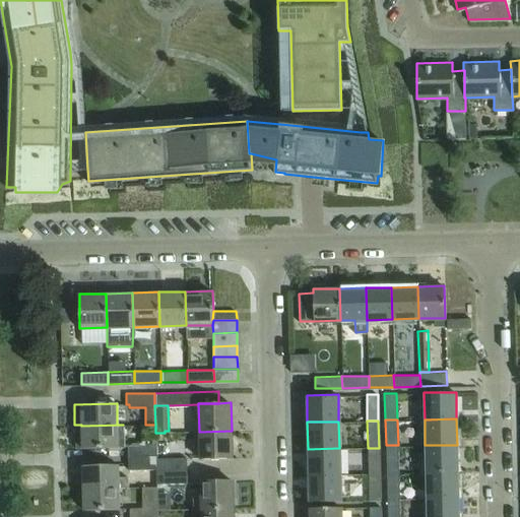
[(81,425),(74,425),(75,447),(123,446),(123,425),(81,426),(81,425)]
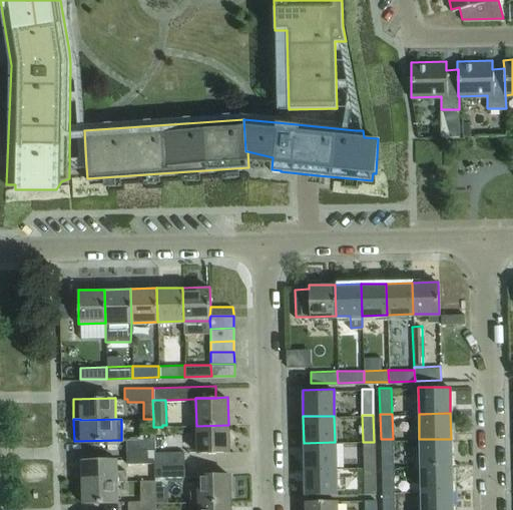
[(228,425),(196,426),(196,451),(228,451),(228,425)]
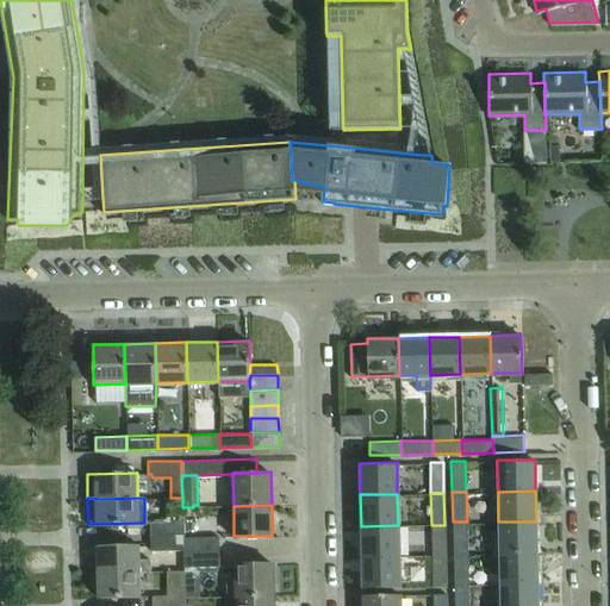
[(453,553),(467,553),(467,522),(453,522),(453,553)]
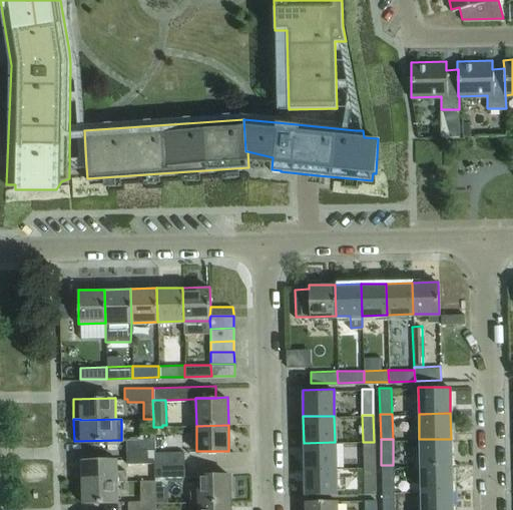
[(420,465),(452,464),(451,439),(419,439),(420,465)]
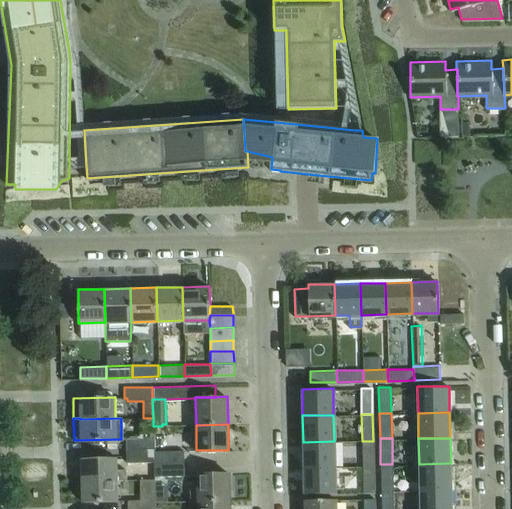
[(126,448),(149,448),(149,439),(126,439),(126,448)]
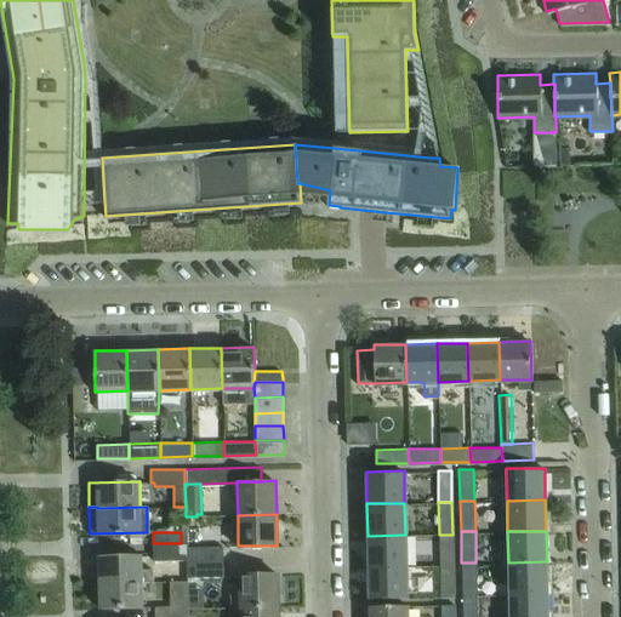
[(369,566),(405,566),(405,535),(368,536),(369,566)]
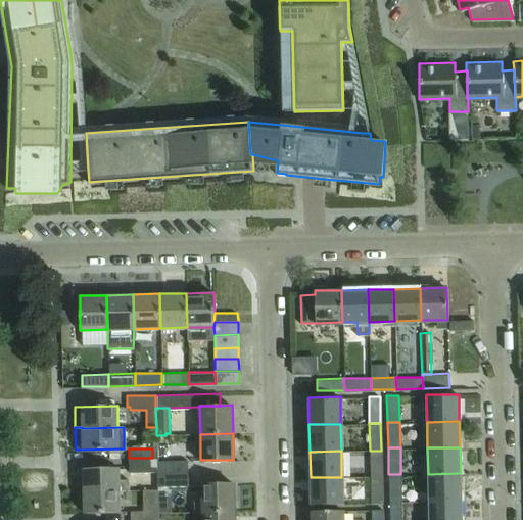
[(371,476),(381,475),(381,451),(370,451),(371,476)]
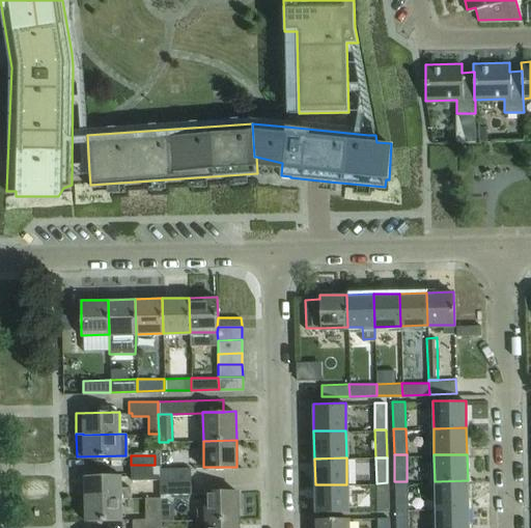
[(155,465),(131,465),(131,476),(156,475),(155,465)]
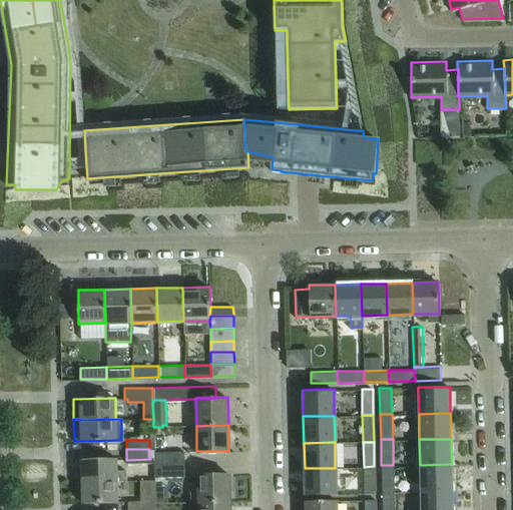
[(154,465),(183,464),(183,452),(154,452),(154,465)]
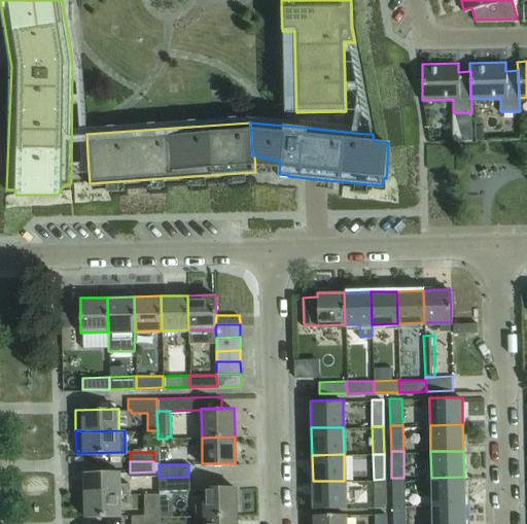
[(83,494),(120,494),(130,493),(129,482),(120,483),(120,472),(77,473),(77,481),(83,480),(83,493),(83,494)]
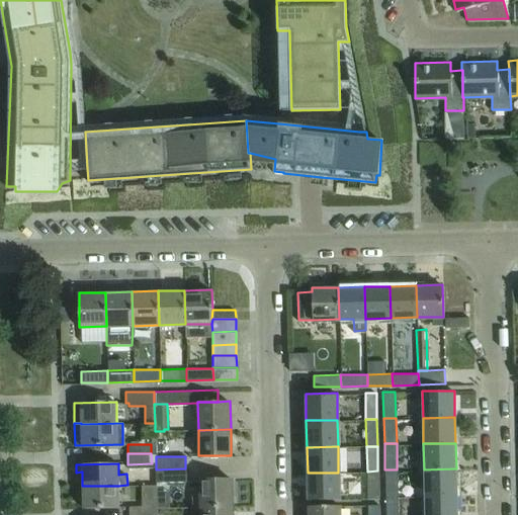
[(185,468),(156,469),(156,482),(185,482),(185,468)]
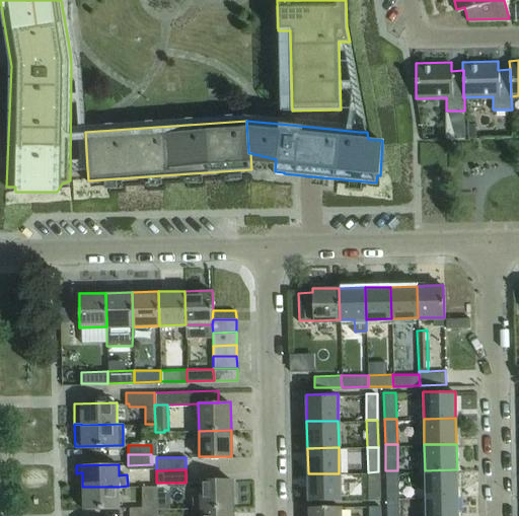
[(425,496),(457,496),(457,469),(425,470),(425,496)]
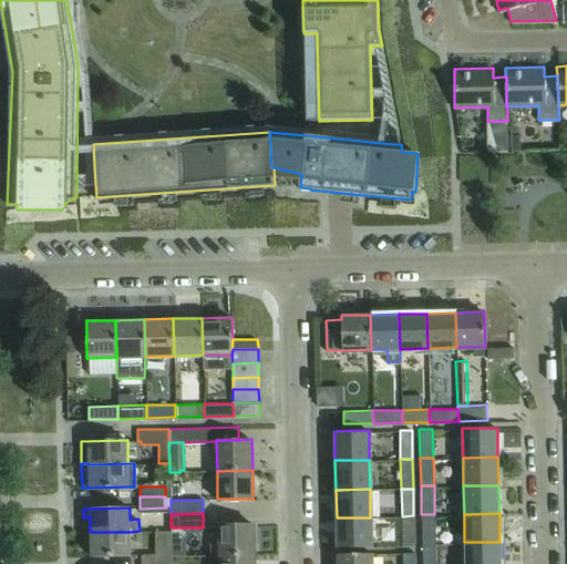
[(422,543),(435,543),(434,514),(421,514),(422,543)]
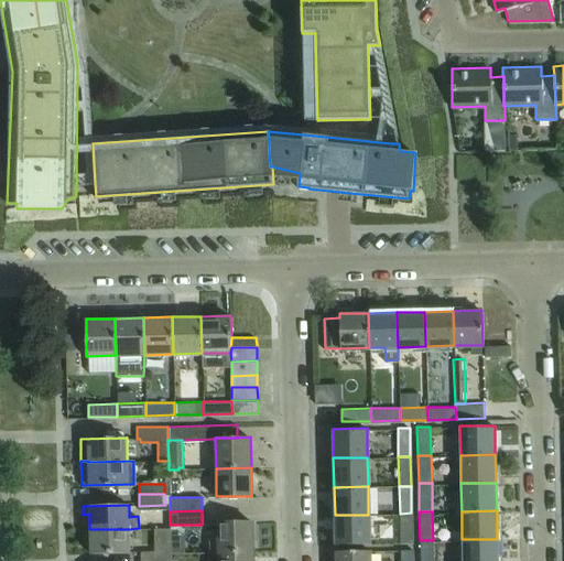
[(411,513),(400,514),(400,541),(412,541),(411,513)]
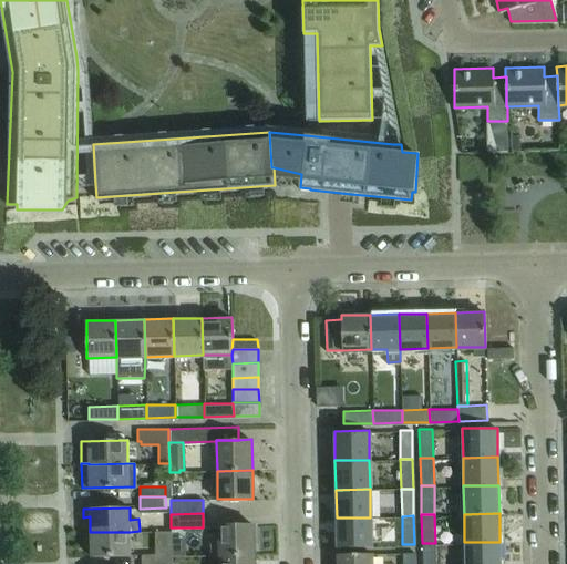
[(370,518),(337,518),(337,546),(371,545),(370,518)]
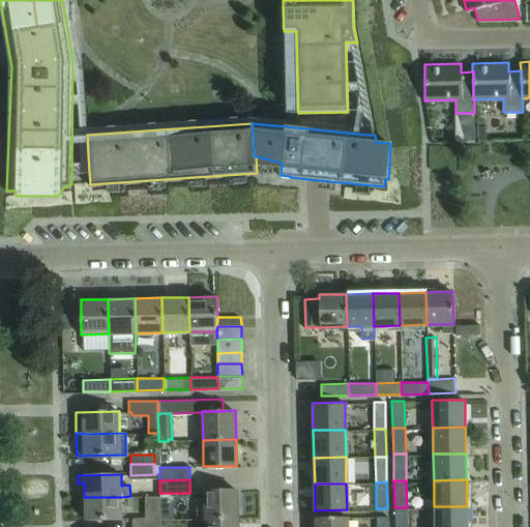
[(196,519),(237,518),(237,490),(204,490),(204,505),(195,504),(196,519)]
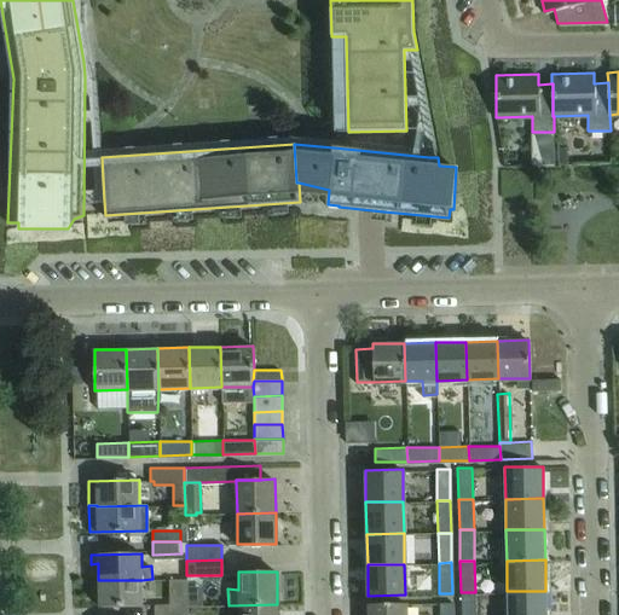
[(154,614),(155,614),(186,614),(187,578),(168,578),(168,603),(154,603),(154,614)]
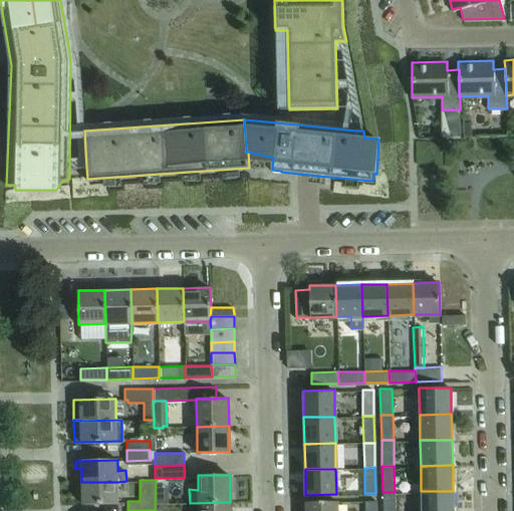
[(118,502),(117,482),(81,482),(81,481),(75,481),(75,489),(81,489),(82,503),(118,502)]
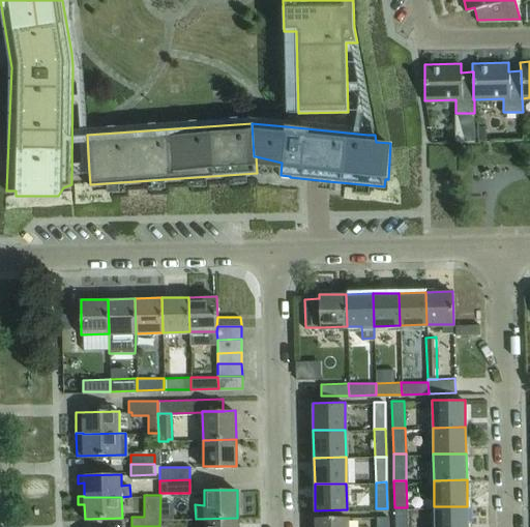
[(434,526),(467,526),(467,506),(434,506),(434,526)]
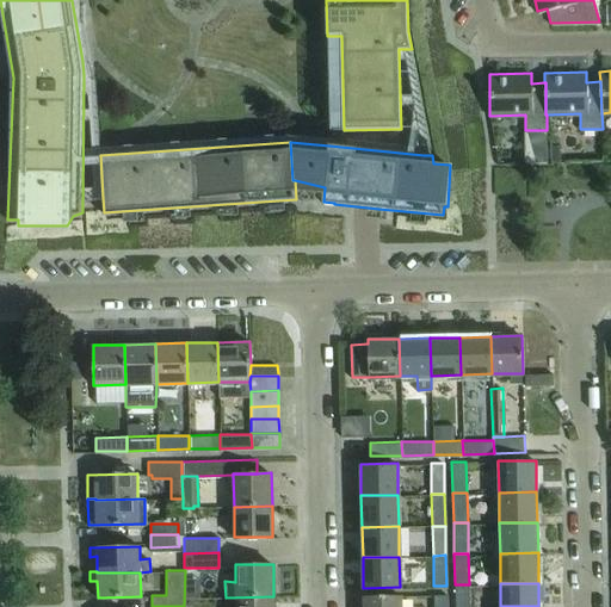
[(455,606),(469,606),(469,584),(455,584),(455,606)]
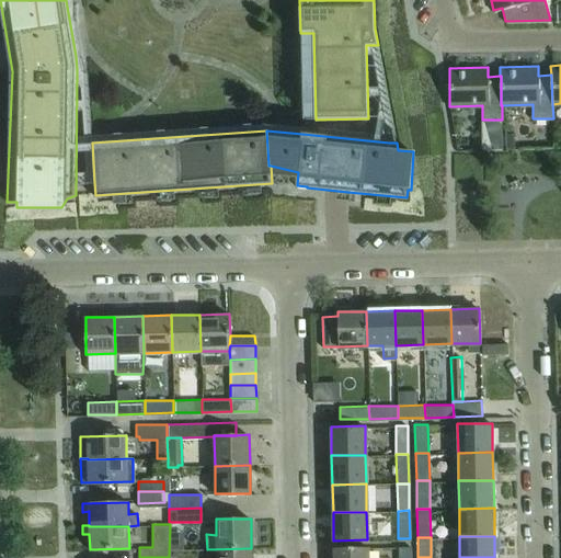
[(333,557),(367,557),(368,546),(333,547),(333,557)]
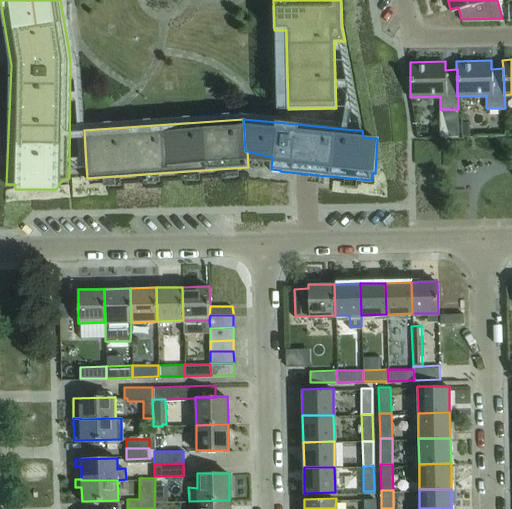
[(363,508),(374,508),(375,498),(363,498),(363,508)]
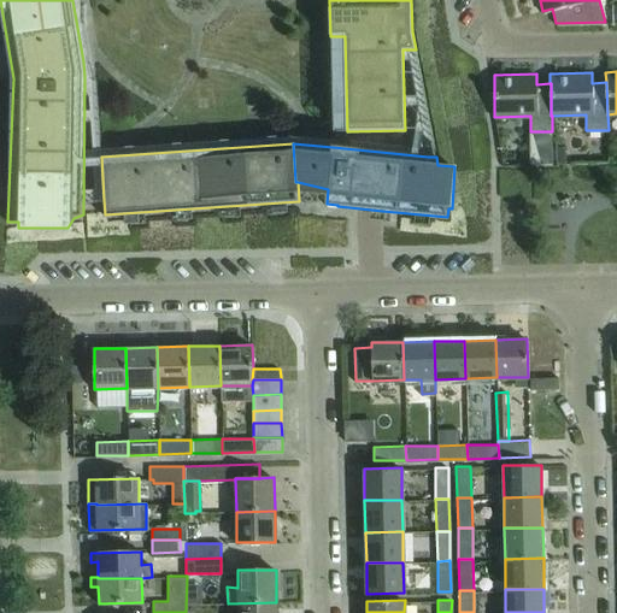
[(276,612),(276,602),(228,603),(227,612),(276,612)]
